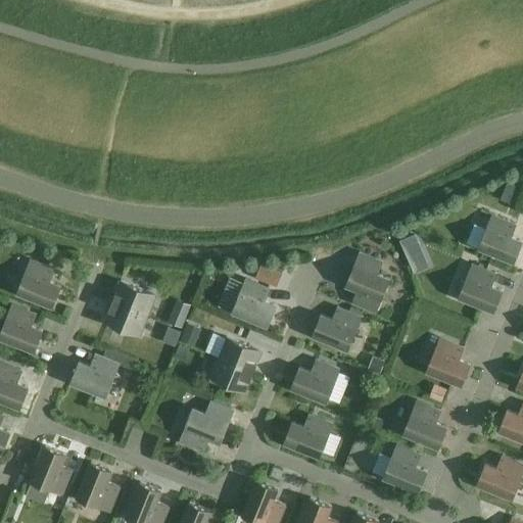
[(507,182),(501,198),(513,204),(520,187),(507,182)]
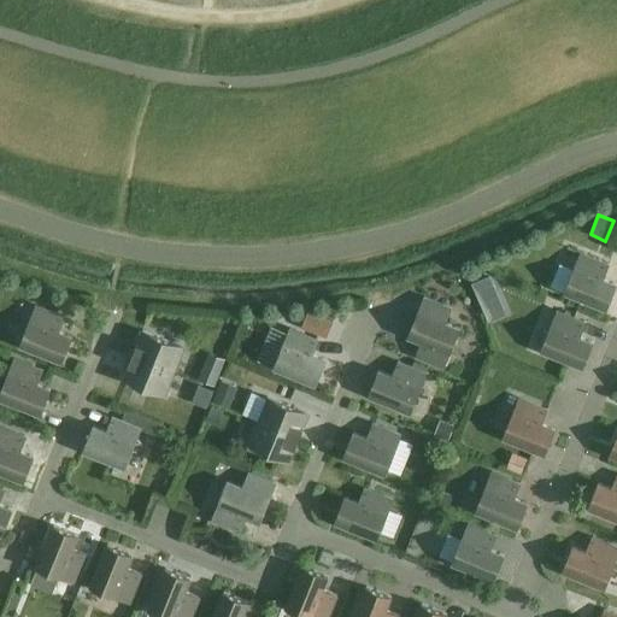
[(606,309),(616,285),(603,278),(609,264),(580,252),(564,292),(606,309)]
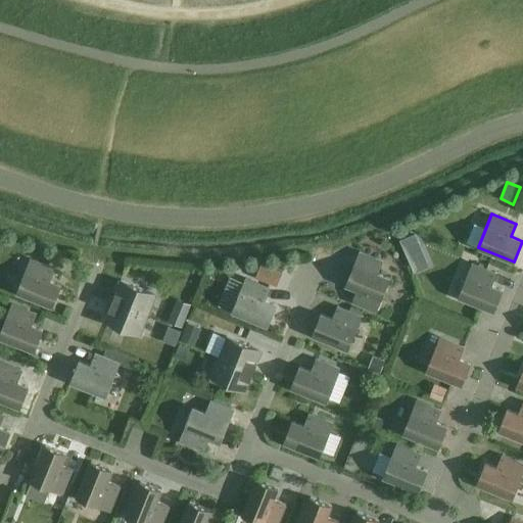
[(415,239),(403,244),(408,254),(419,249),(415,239)]
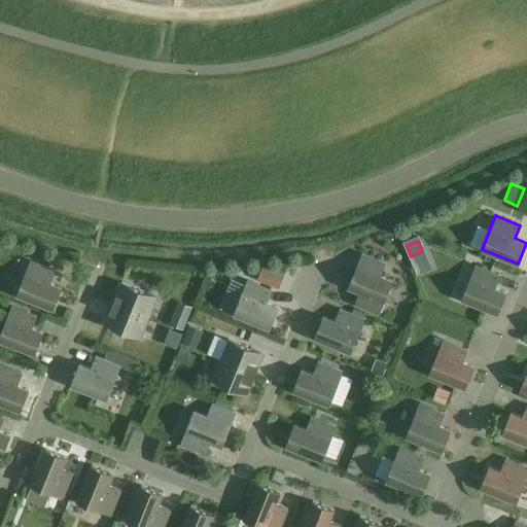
[(393,280),(380,276),(385,262),(362,253),(348,287),(359,291),(355,305),(379,314),(393,280)]
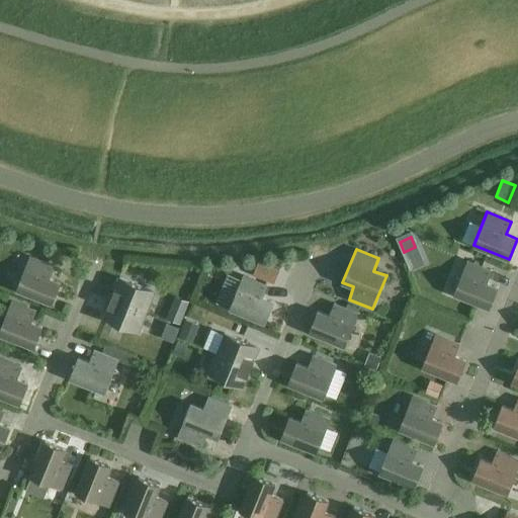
[(306,272),(310,264),(290,255),(286,264),(306,272)]
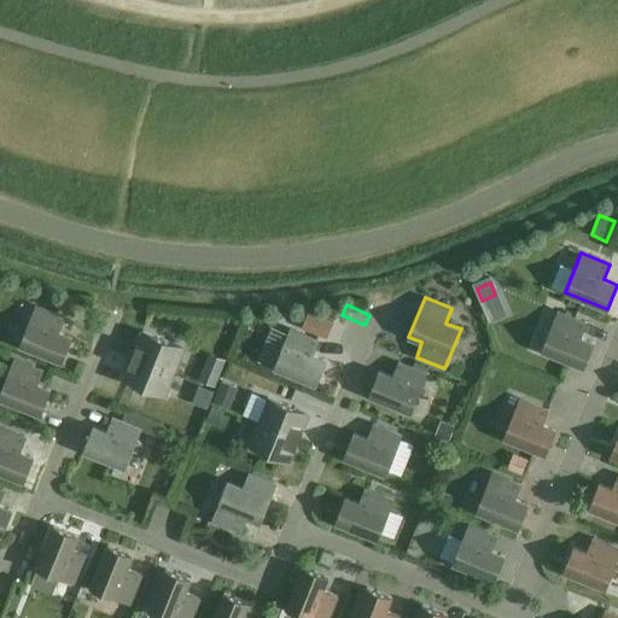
[(62,362),(73,338),(58,332),(64,318),(36,305),(19,345),(62,362)]
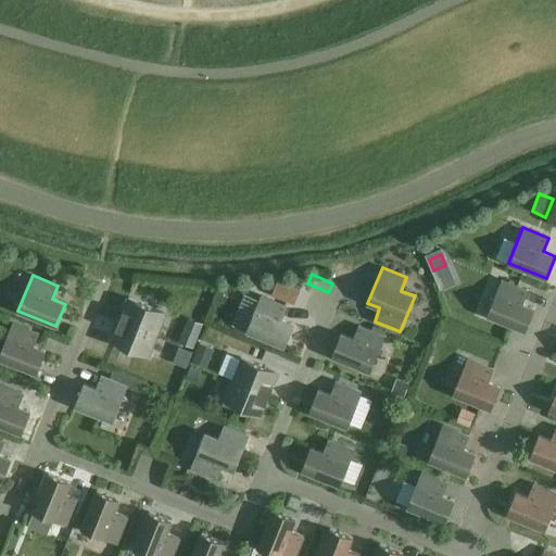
[(277,280),(273,293),(292,301),(298,288),(277,280)]
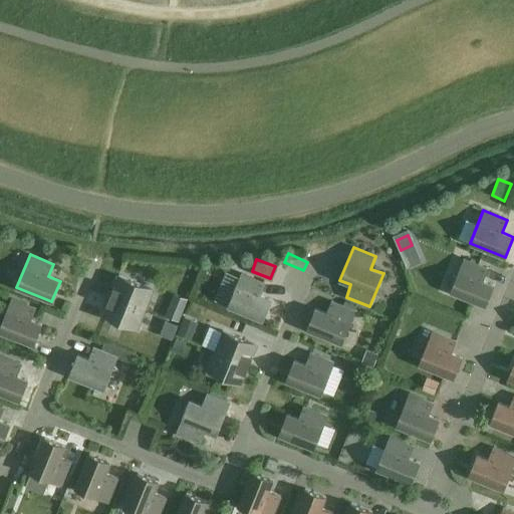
[(485,305),(494,285),(483,280),(488,268),(464,259),(451,291),(485,305)]
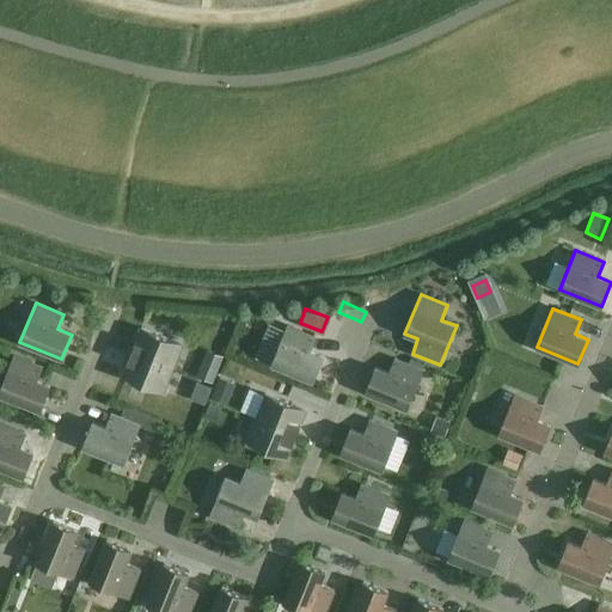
[(313,381),(323,356),(310,352),(316,337),(287,325),(271,365),(313,381)]
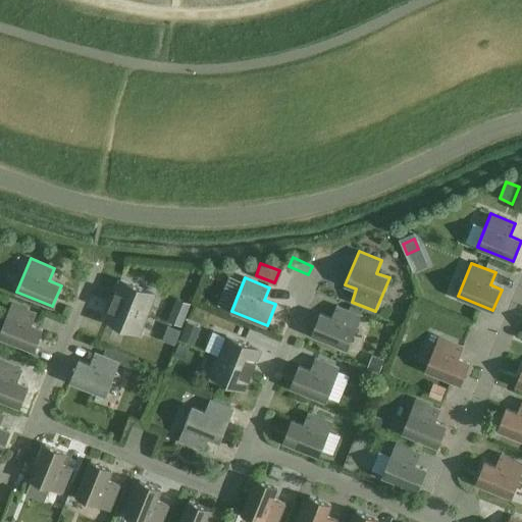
[(112,300),(148,314),(156,294),(120,279),(112,300)]
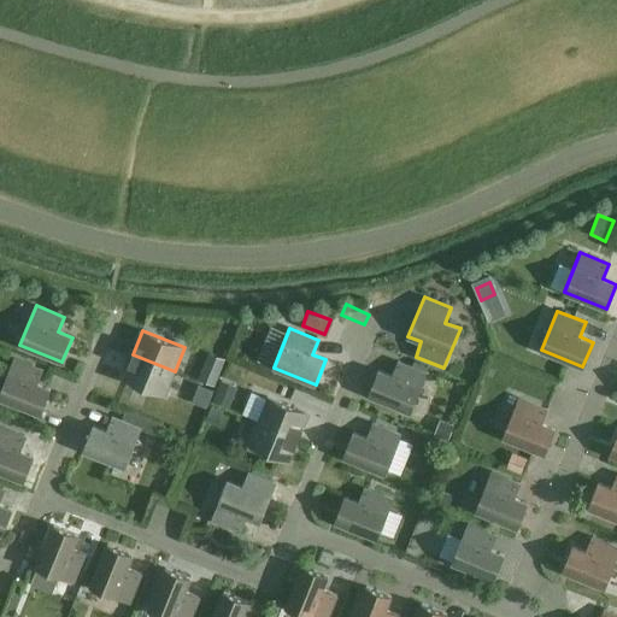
[(209,353),(199,378),(215,385),(224,359),(209,353)]
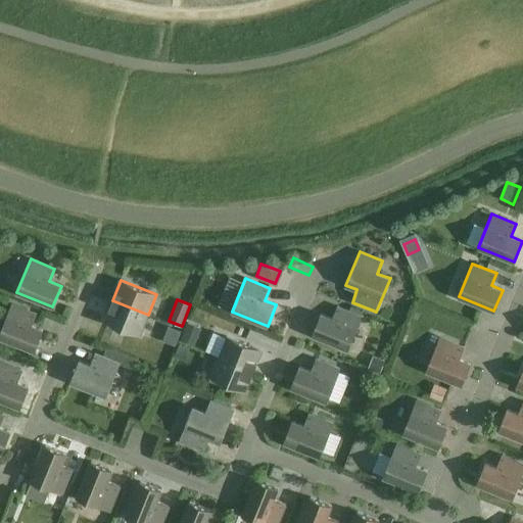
[(140,335),(148,315),(112,300),(104,321),(140,335)]
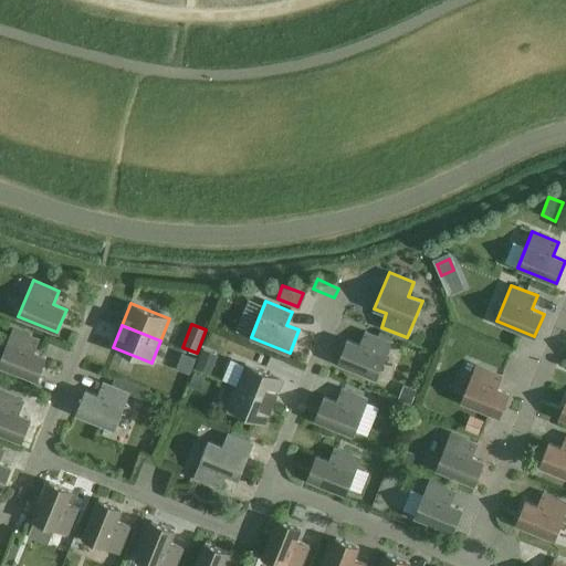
[(0,365),(38,380),(46,357),(34,353),(39,339),(13,328),(0,360),(0,365)]
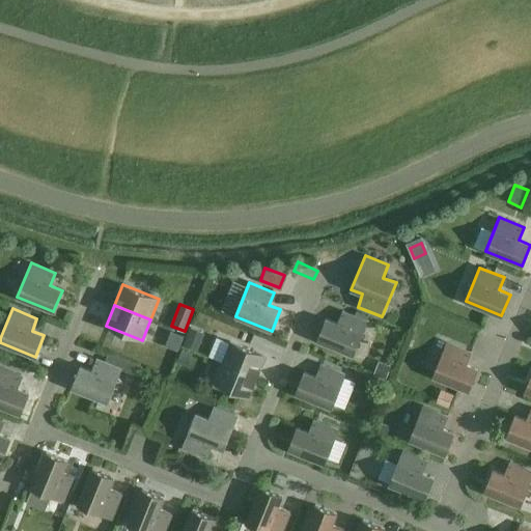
[(196,311),(191,325),(203,331),(210,316),(196,311)]
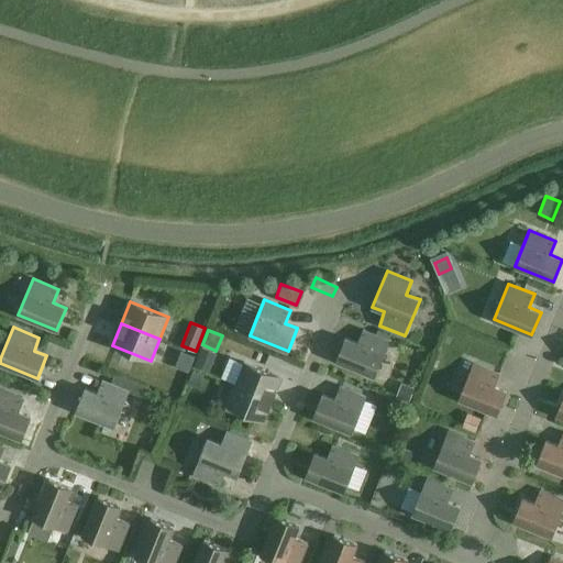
[(357,343),(345,338),(337,361),(374,376),(389,340),(363,330),(357,343)]
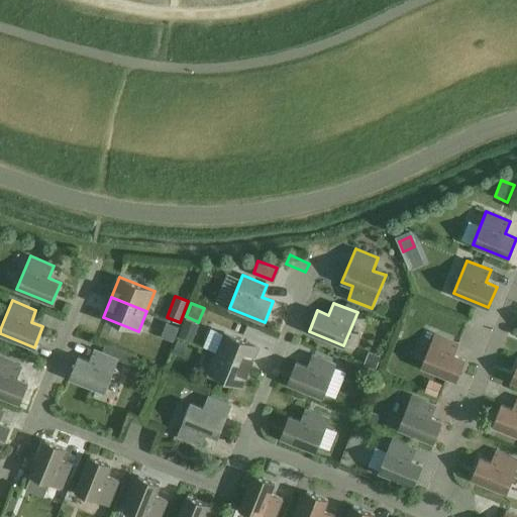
[(185,318),(178,334),(191,339),(198,323),(185,318)]
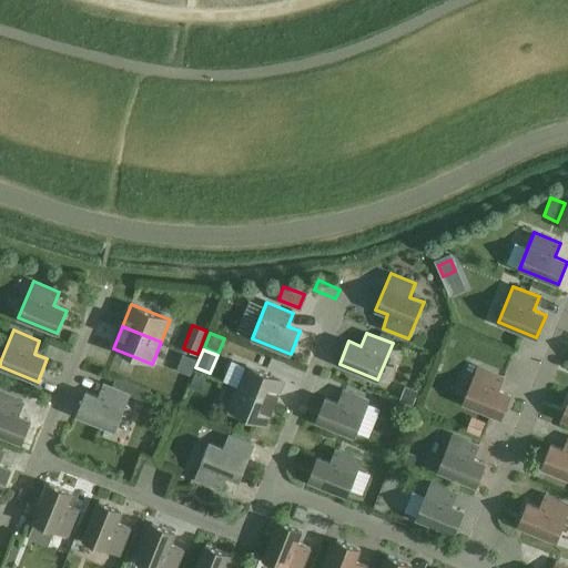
[(183,354),(176,368),(191,375),(196,359),(183,354)]
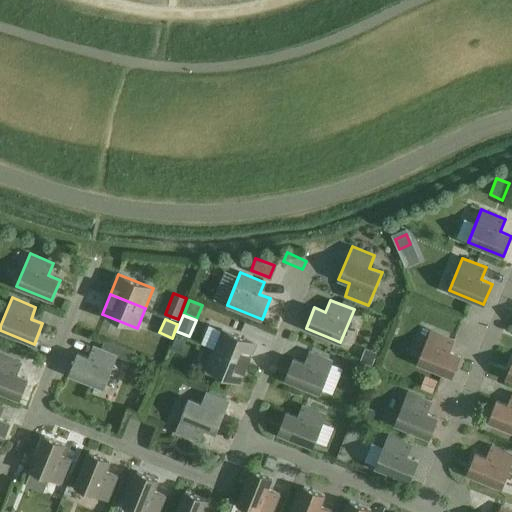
[(213,349),(248,363),(256,343),(221,329),(213,349)]
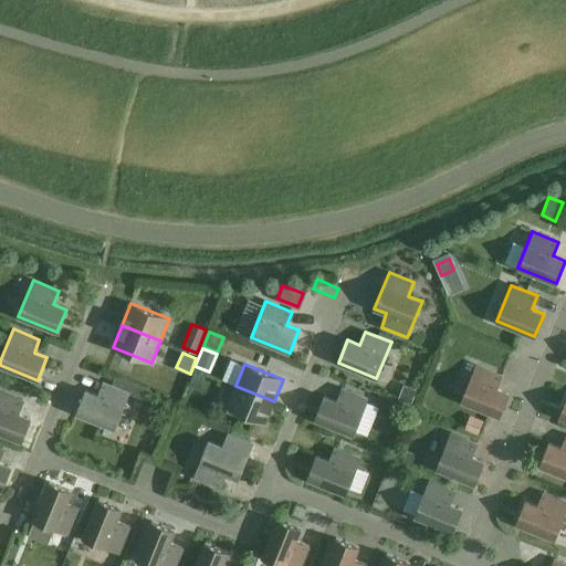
[(500,417),(509,394),(496,389),(502,376),(475,365),(461,401),(500,417)]
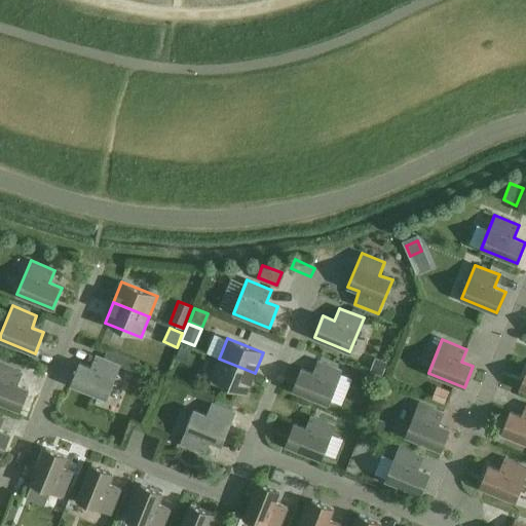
[(181,345),(176,358),(185,362),(190,349),(181,345)]
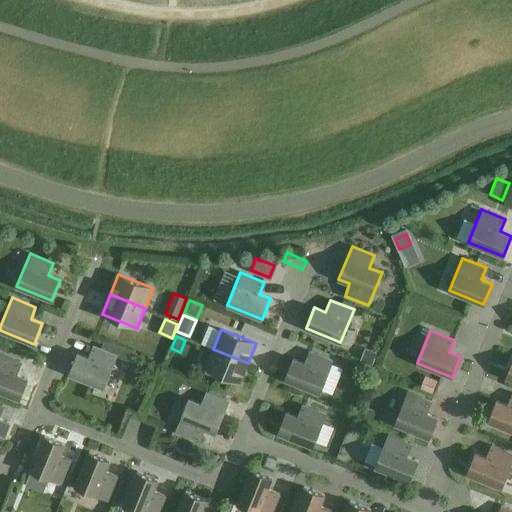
[(76,357),(69,374),(104,388),(110,372),(117,355),(128,360),(132,351),(104,340),(101,349),(93,346),(88,358),(77,353),(76,357)]
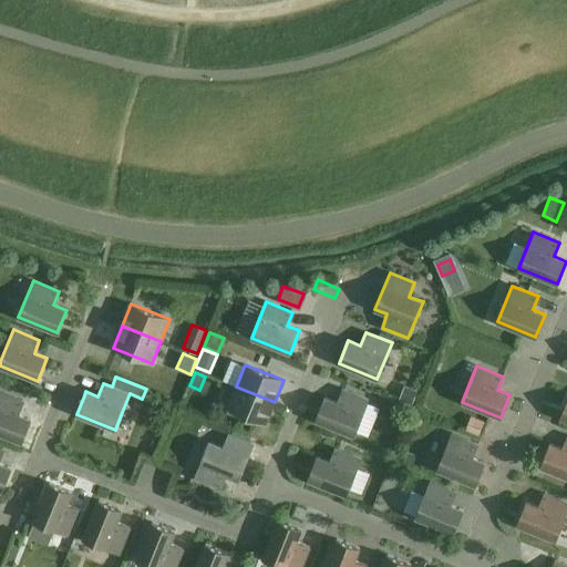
[(266,424),(275,402),(236,387),(227,409),(266,424)]
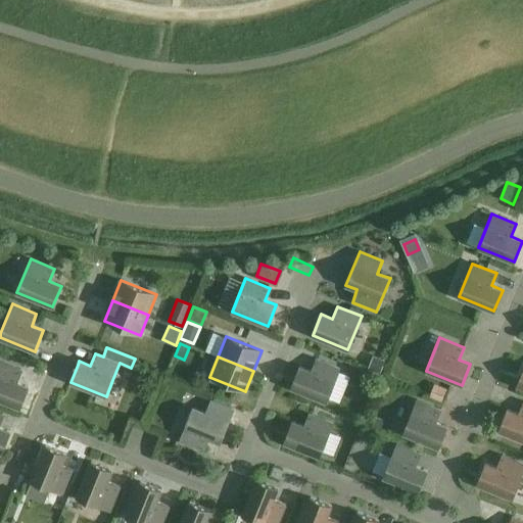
[(374,357),(369,369),(380,373),(385,361),(374,357)]
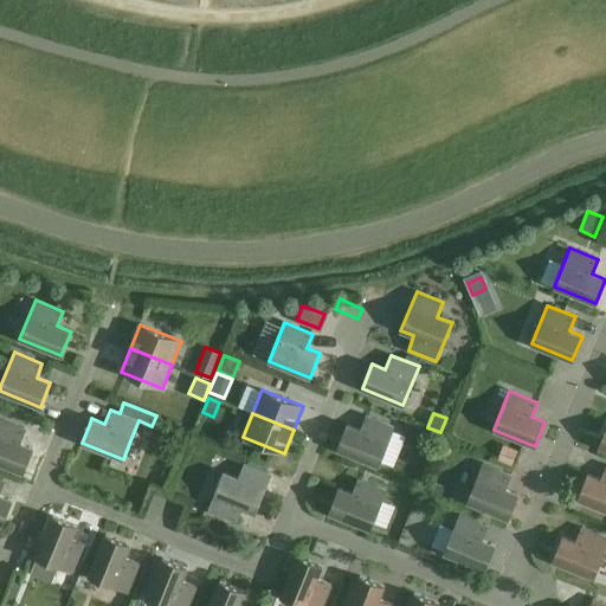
[(360,430),(347,425),(337,449),(378,465),(394,427),(366,416),(360,430)]
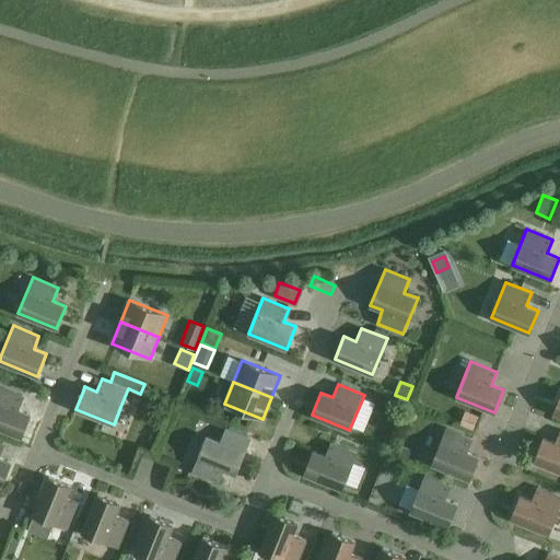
[(0,428),(22,436),(31,415),(19,409),(24,396),(0,386),(0,428)]
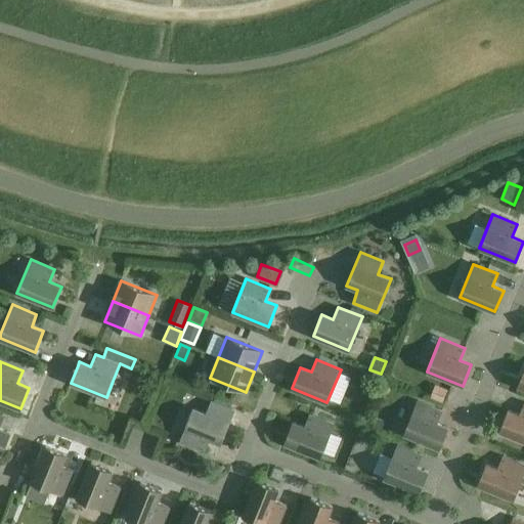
[(435,384),(430,396),(442,401),(446,389),(435,384)]
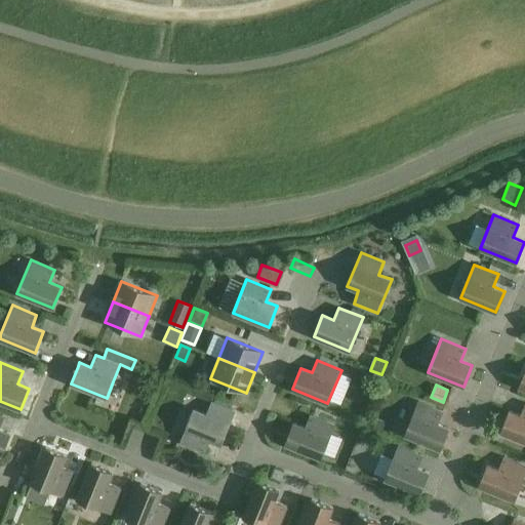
[(220,444),(230,423),(235,411),(211,401),(206,414),(194,409),(180,442),(204,452),(209,440),(220,444)]
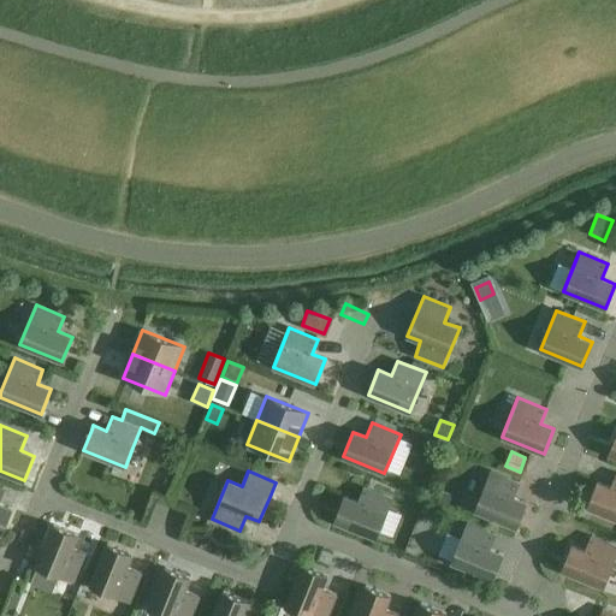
[(516,527),(527,502),(514,497),(519,483),(491,471),(474,510),(516,527)]
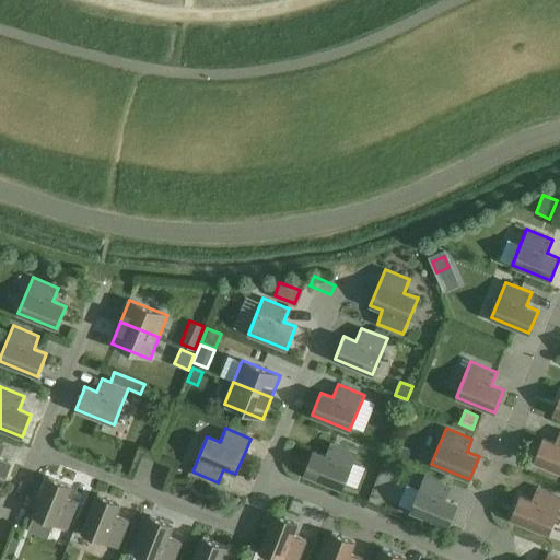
[(559,430),(555,443),(543,439),(534,461),(559,471),(559,430)]
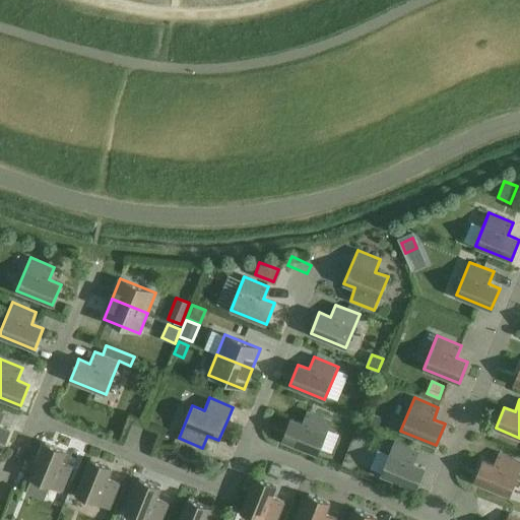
[(0,449),(2,450),(10,430),(0,425),(0,421),(4,412),(0,410),(0,449)]
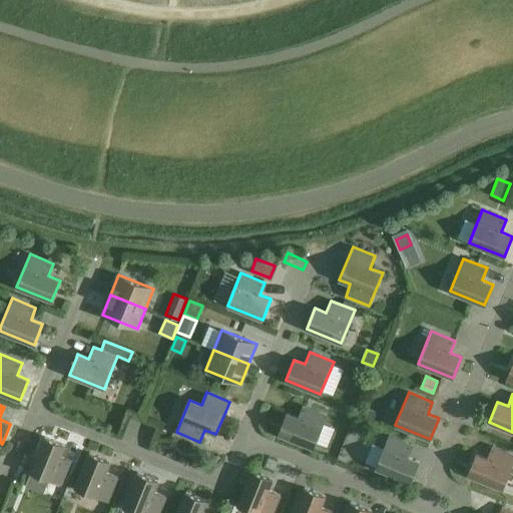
[(298,418),(287,413),(279,434),(314,448),(327,415),(303,406),(298,418)]
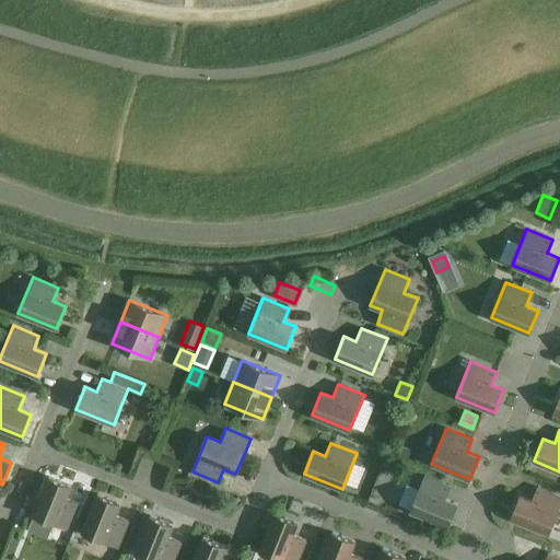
[(393,443),(388,454),(405,461),(410,450),(393,443)]
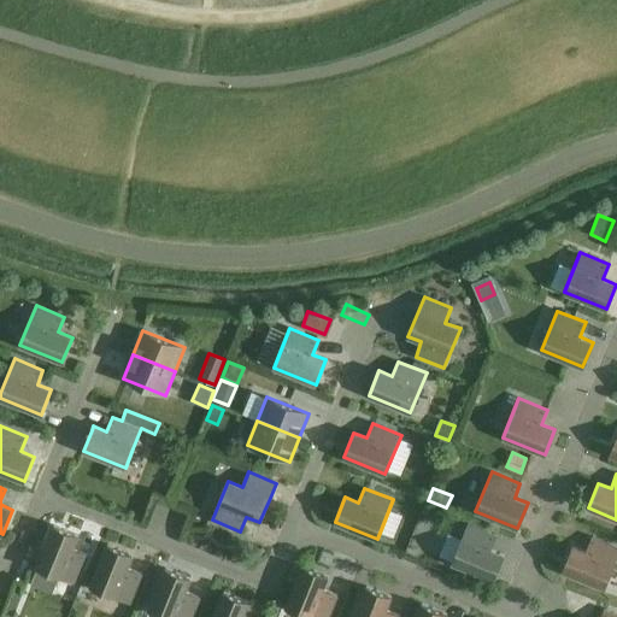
[(494,580),(504,556),(491,550),(497,535),(468,523),(452,563),(494,580)]
